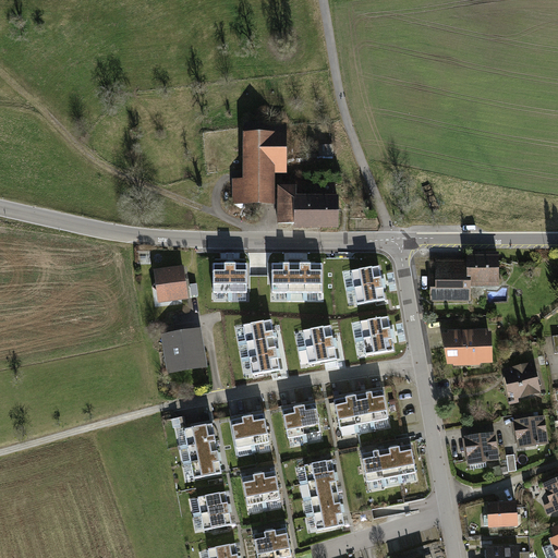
[(232,207),(273,208),(273,171),(287,171),(287,142),(242,142),(241,184),(232,183),(232,207)]
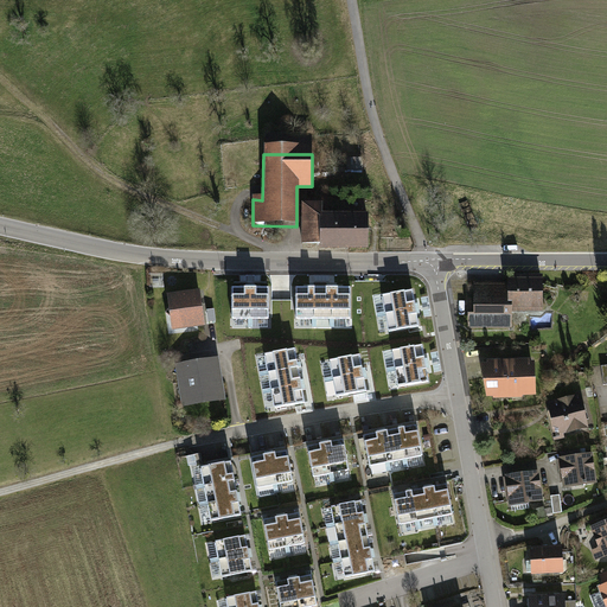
[(466,203),(461,205),(466,217),(471,215),(466,203)]
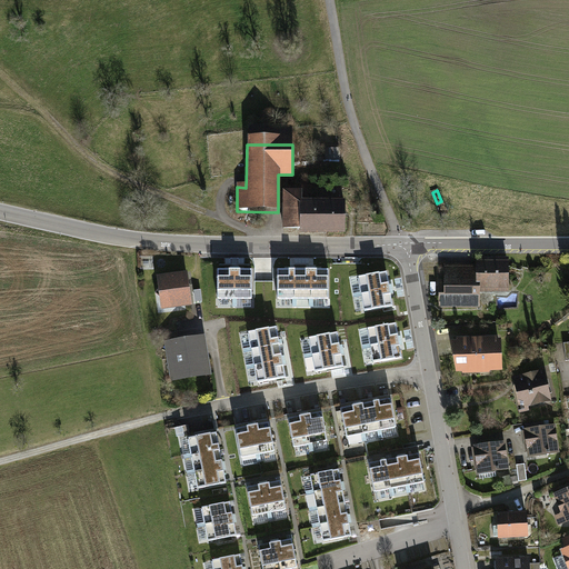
[(299,196),(285,197),(285,238),(342,237),(342,205),(299,205),(299,196)]
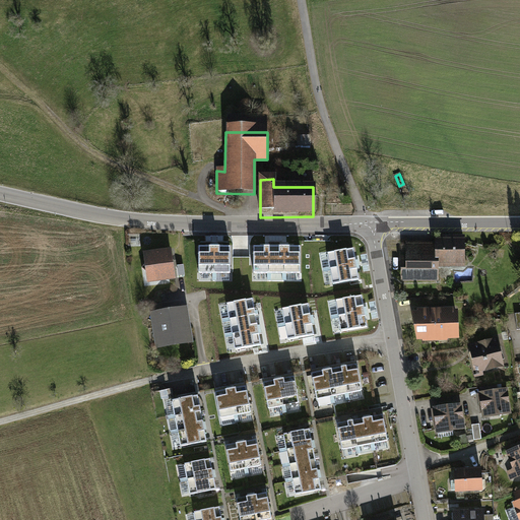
[(349,243),(324,248),(327,263),(352,258),(349,243)]
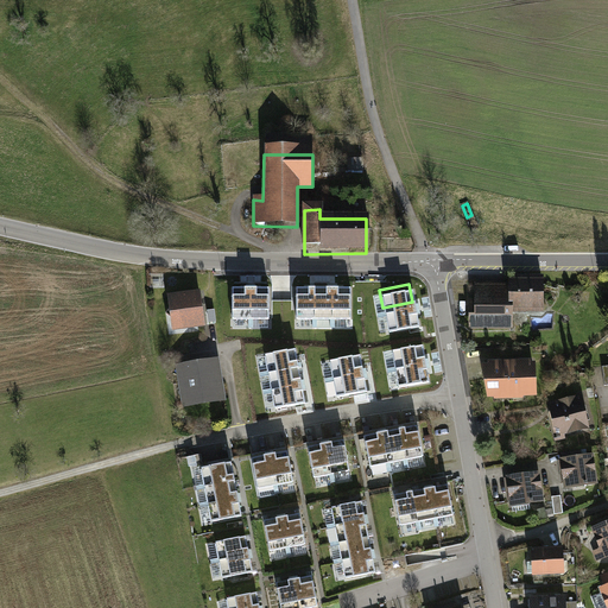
[(353,286),(335,287),(336,317),(354,317),(353,286)]
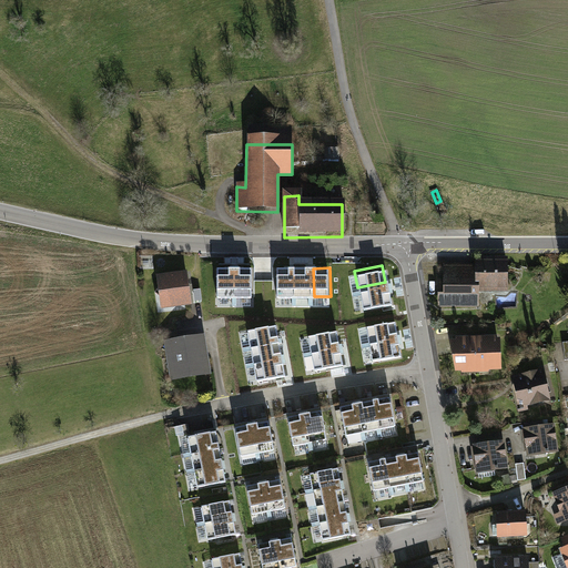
[(221,269),(221,297),(239,296),(237,269),(221,269)]
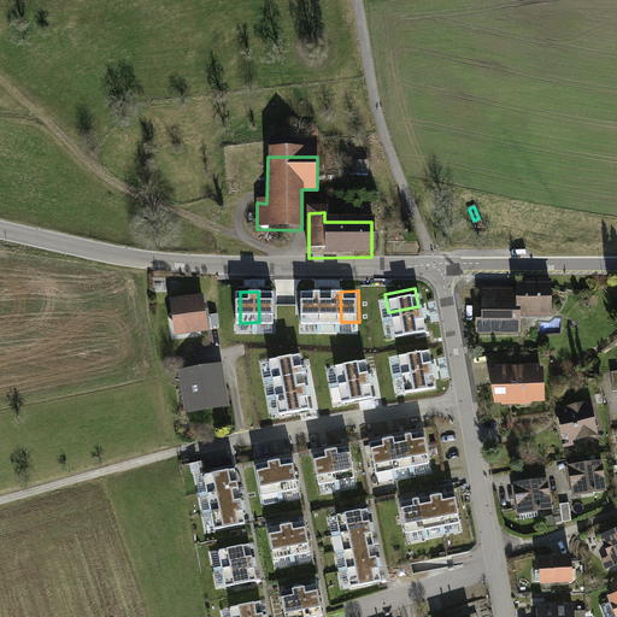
[(277,292),(258,292),(259,322),(277,322),(277,292)]
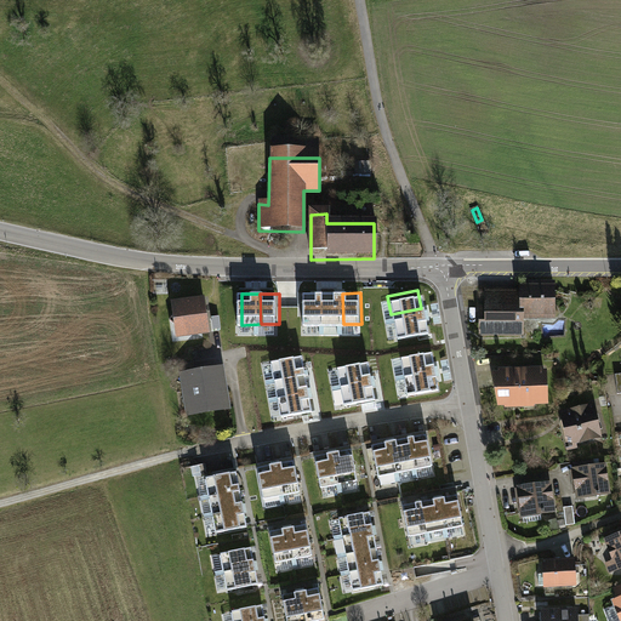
[(306,294),(306,325),(325,324),(324,294),(306,294)]
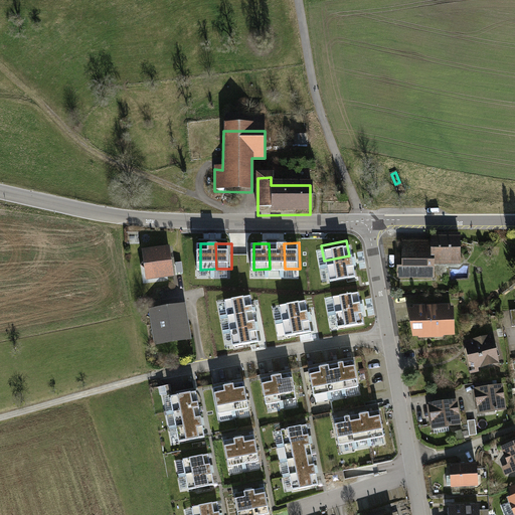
[(284,243),(269,243),(270,269),(285,269),(284,243)]
